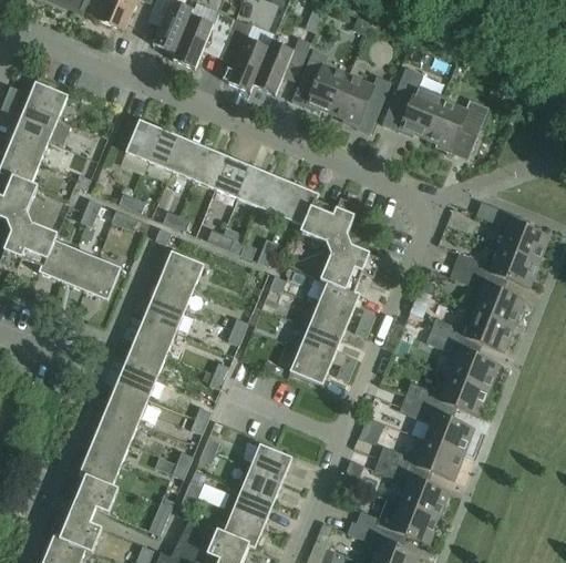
[(55,0),(81,10),(84,0),(55,0)]
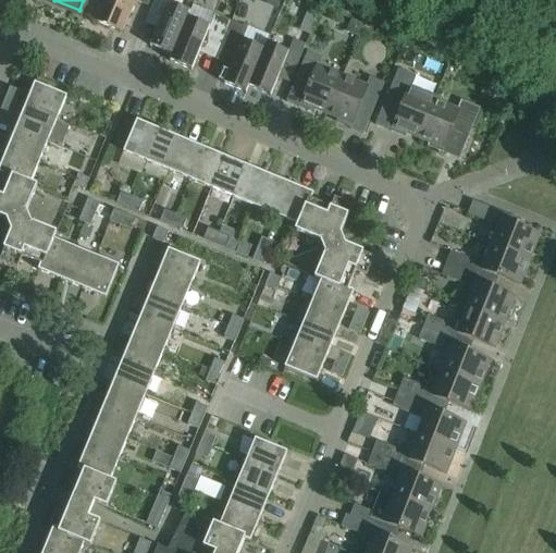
[(98,0),(91,16),(121,28),(133,0),(139,0),(146,2),(147,0),(98,0)]
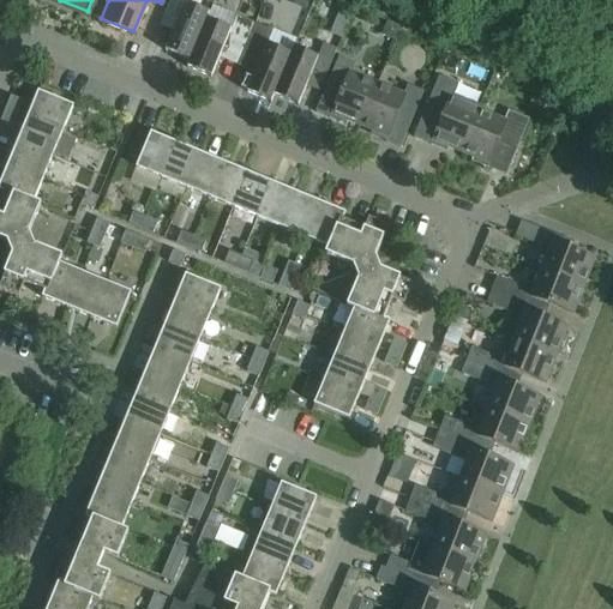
[(188,56),(205,16),(208,10),(194,4),(196,0),(167,0),(162,13),(175,18),(163,47),(188,56)]
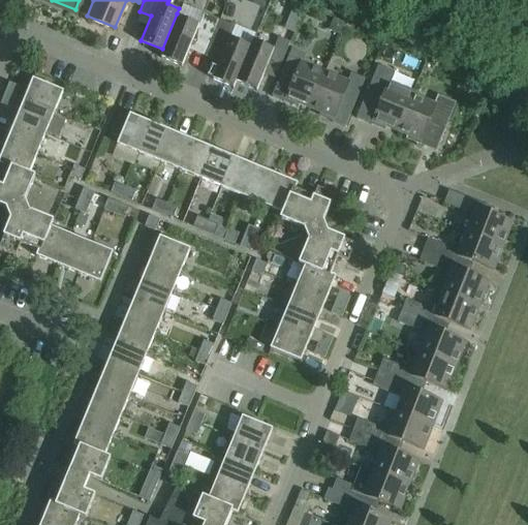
[(177,13),(162,49),(159,55),(181,63),(190,39),(206,45),(218,17),(202,10),(197,23),(177,13)]
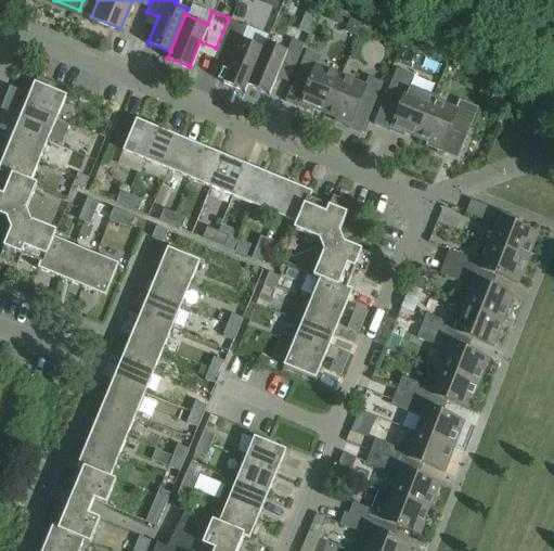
[(357,34),(361,23),(361,21),(348,15),(345,25),(347,30),(357,34)]
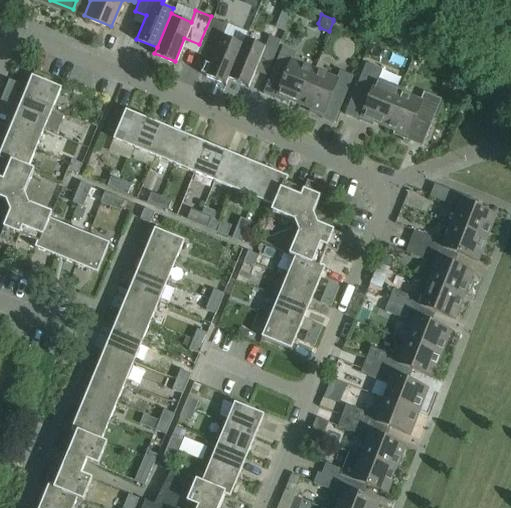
[(211,16),(199,44),(214,50),(204,74),(224,82),(227,76),(241,42),(221,34),(226,23),(211,16)]
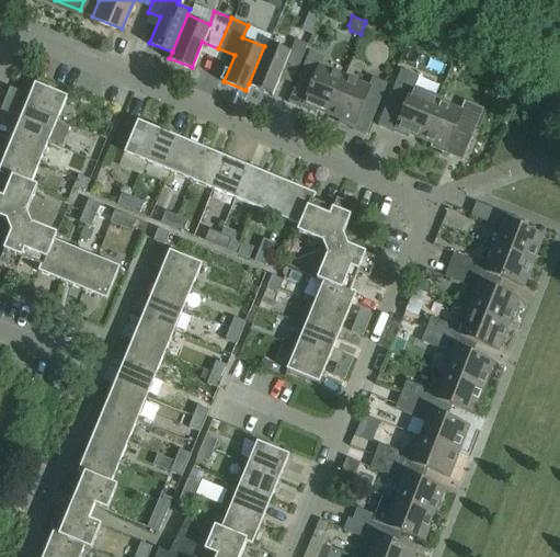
[(264,46),(249,83),(271,93),(282,67),(294,72),(306,42),(294,37),(288,49),(266,41),(264,46)]
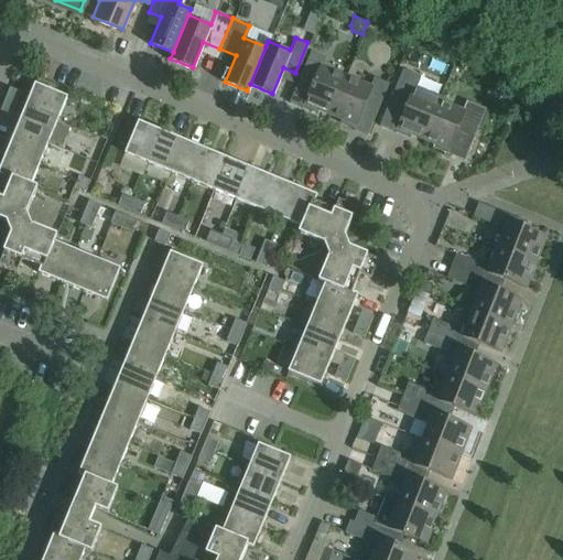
[(310,49),(289,100),(302,106),(304,101),(329,111),(345,75),(321,65),(324,55),(310,49)]
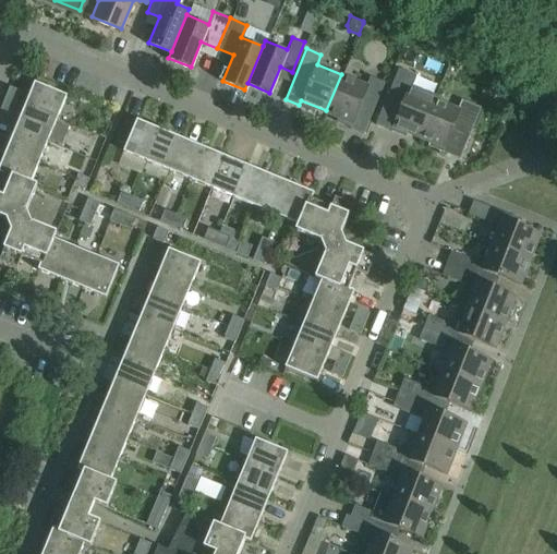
[(398,67),(374,122),(390,129),(392,124),(418,134),(433,98),(435,94),(410,83),(414,73),(398,67)]
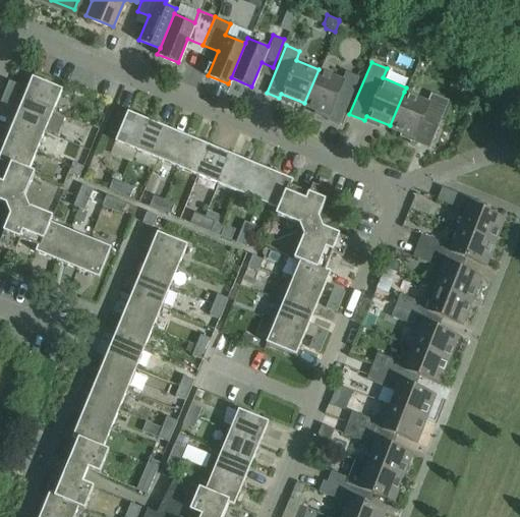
[(319,69),(304,103),(328,112),(326,117),(338,122),(358,75),(344,69),(341,78),(319,69)]
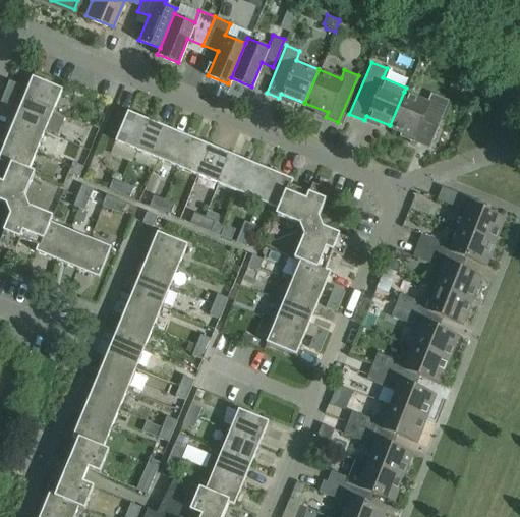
[(31,75),(22,97),(52,109),(61,88),(31,75)]
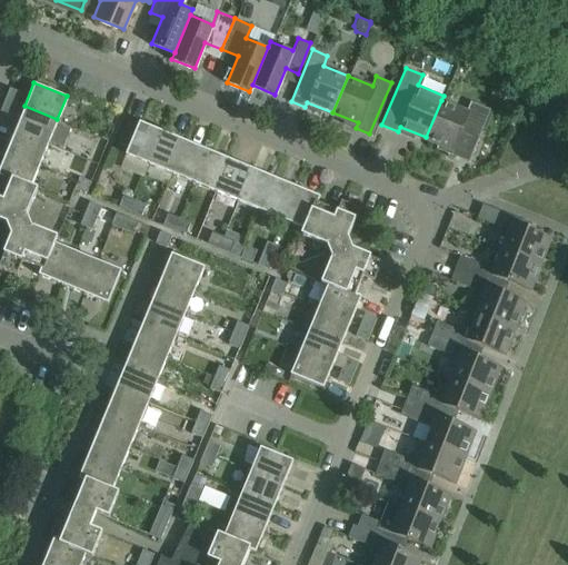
[(20,90),(8,86),(3,97),(16,101),(20,90)]
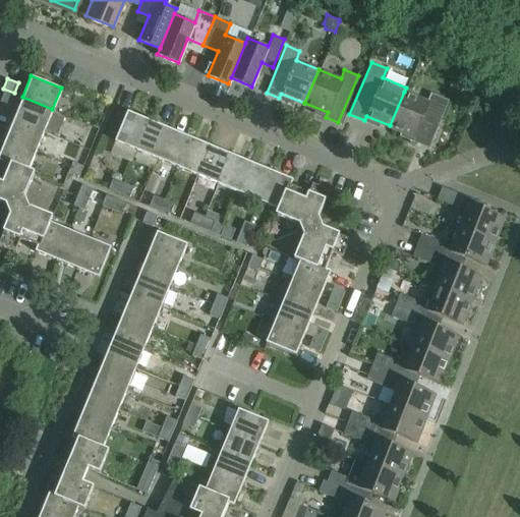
[(9,103),(14,93),(3,89),(0,96),(0,99),(9,103)]
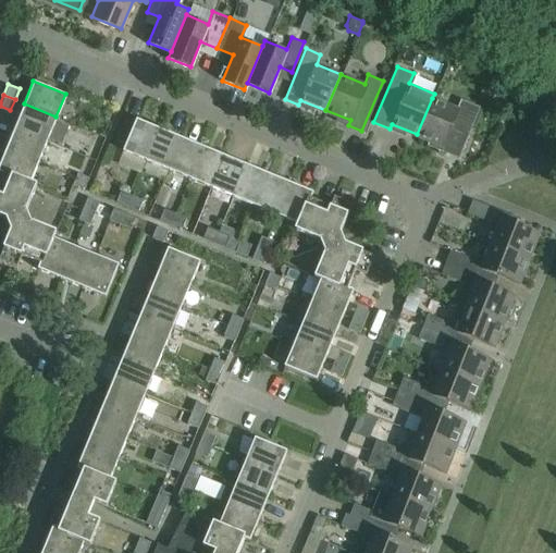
[(432,98),(417,134),(442,144),(440,149),(457,157),(478,106),(459,98),(456,108),(432,98)]
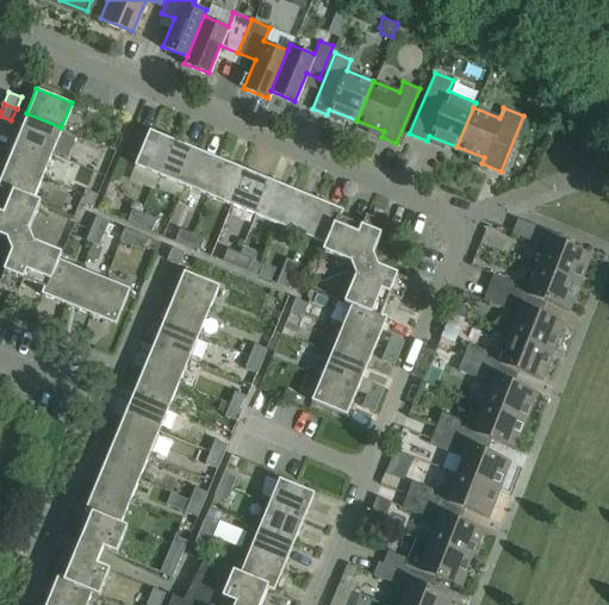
[(16,137),(51,151),(61,128),(26,113),(16,137)]
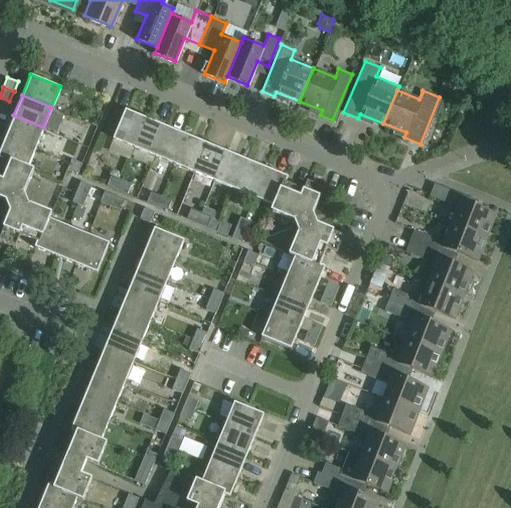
[(133,146),(145,117),(124,108),(112,138),(133,146)]
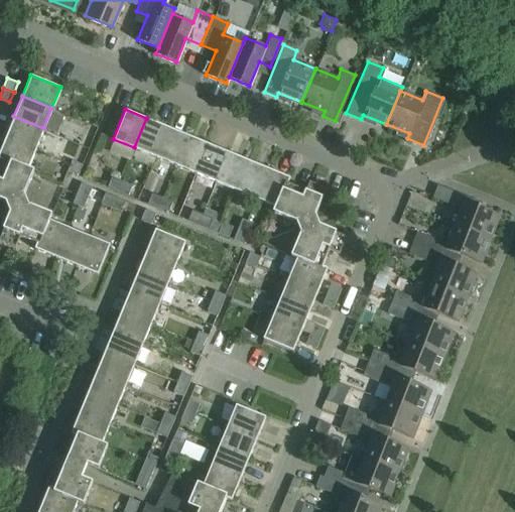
[(5,136),(35,148),(43,128),(13,116),(5,136)]
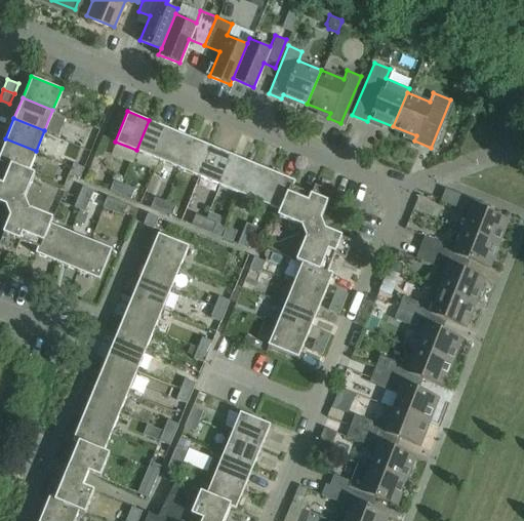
[(157,158),(169,128),(149,120),(136,150),(157,158)]
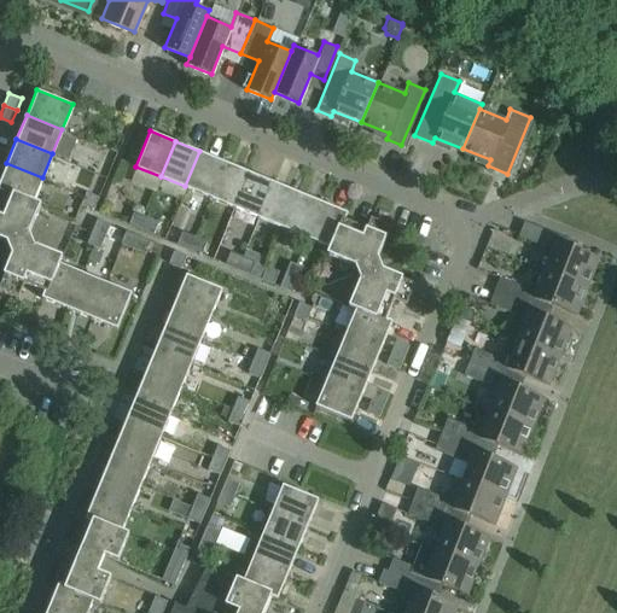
[(209,197),(223,161),(199,151),(185,186),(209,197)]
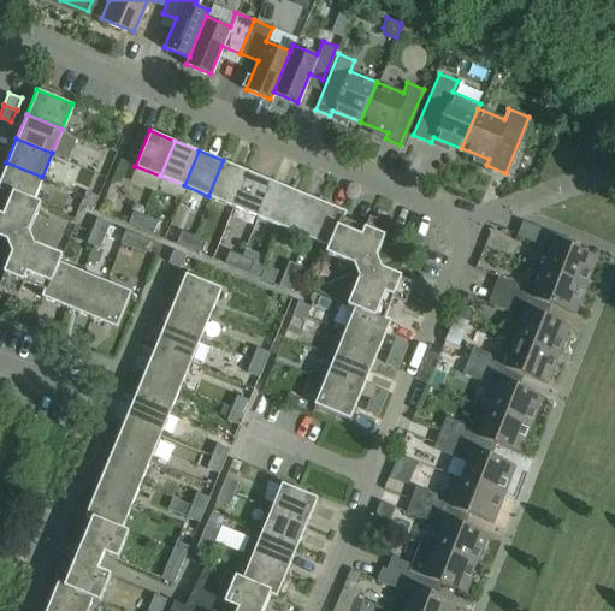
[(223,160),(208,196),(232,206),(247,171),(223,160)]
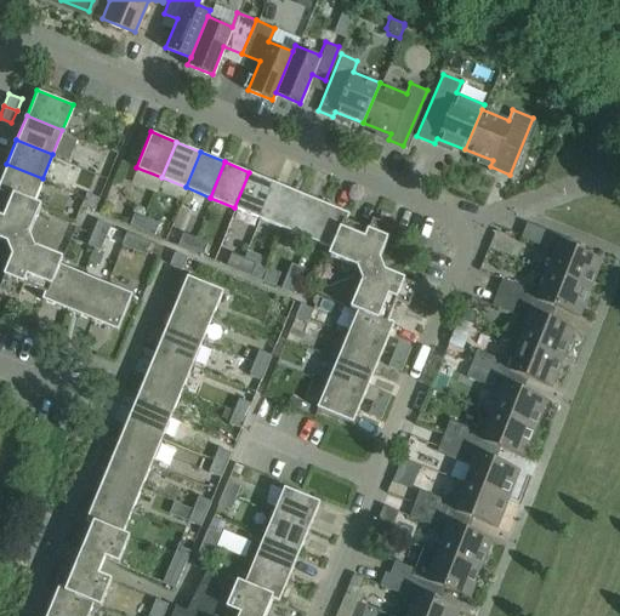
[(43,178),(6,164),(0,178),(0,190),(3,192),(3,190),(32,201),(33,200),(43,178)]
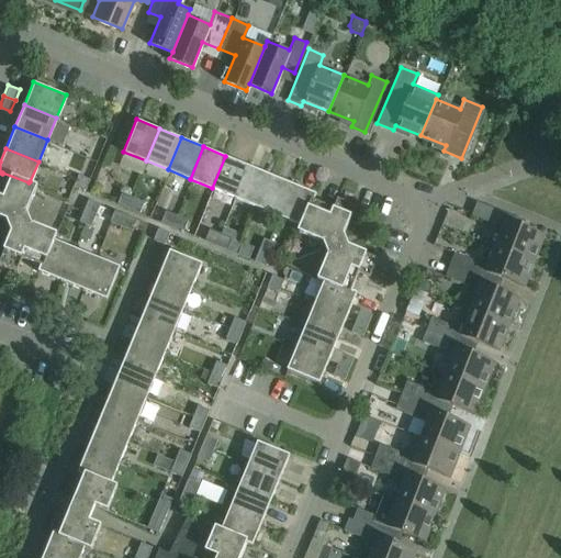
[(225,156),(212,188),(234,197),(247,165),(225,156)]
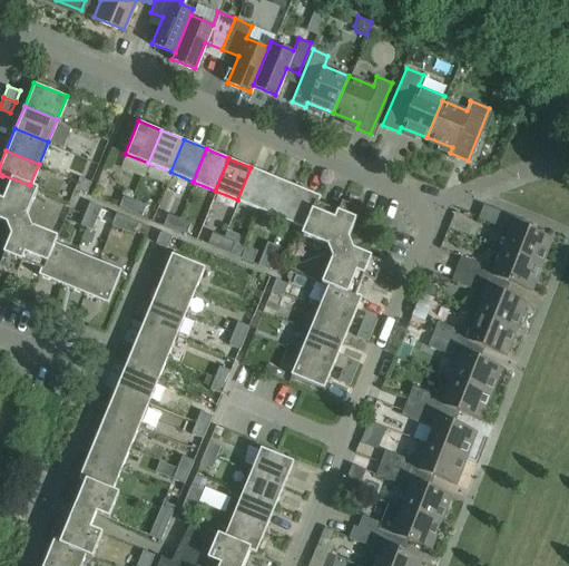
[(260,210),(273,176),(251,167),(237,199),(260,210)]
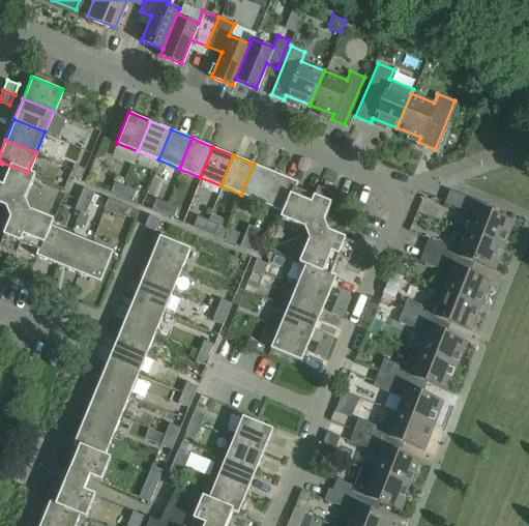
[(37,249),(38,249),(49,224),(50,225),(53,218),(28,209),(24,198),(34,174),(28,171),(27,172),(2,163),(2,164),(0,168),(0,204),(4,206),(9,216),(0,238),(0,244),(15,252),(19,241),(37,249)]
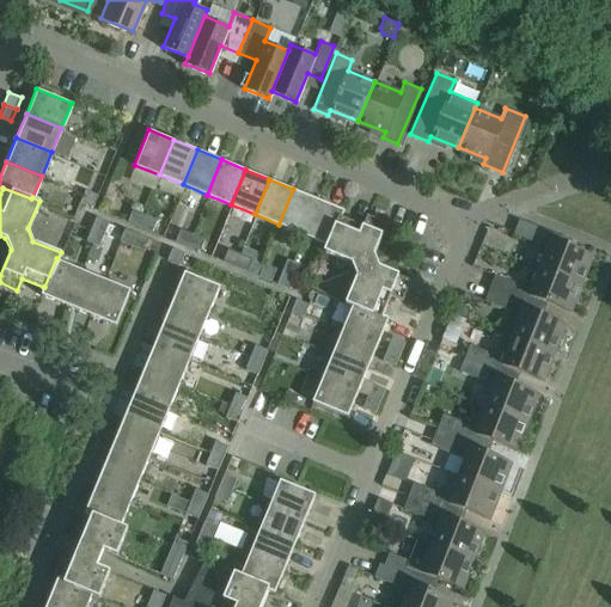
[(84,188),(79,201),(91,206),(97,192),(84,188)]
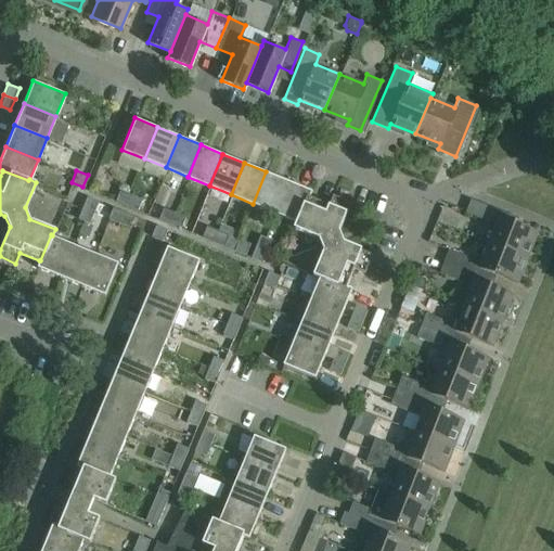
[(274,213),(287,181),(266,171),(253,204),(274,213)]
